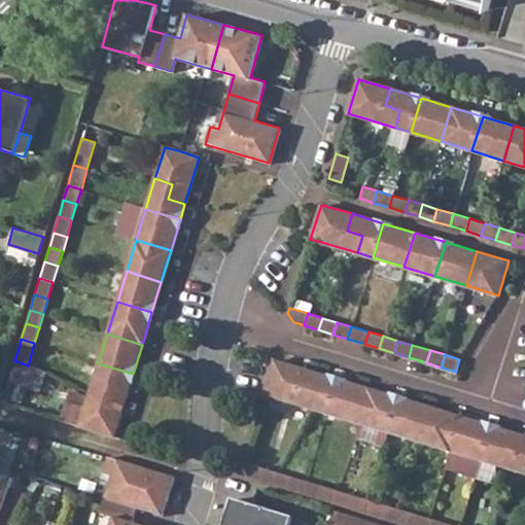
[(264,393),(310,408),(316,390),(301,386),(306,369),(274,359),(264,393)]
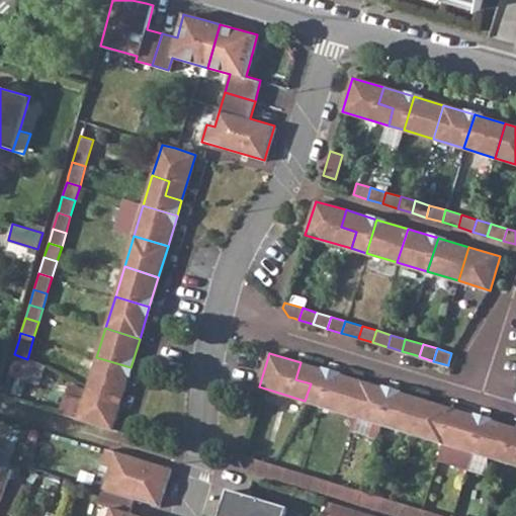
[(10,368),(41,377),(45,364),(27,359),(14,354),(10,368)]
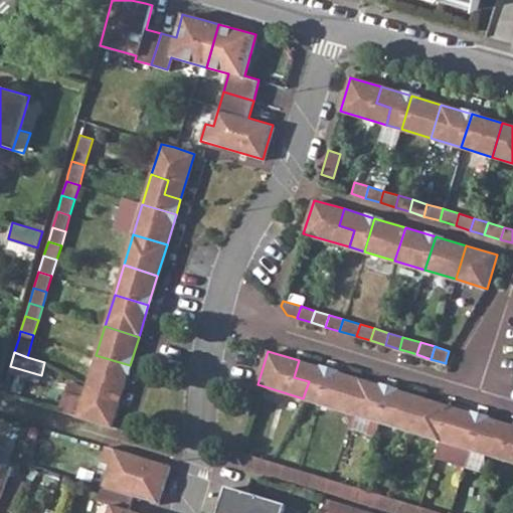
[(96,355),(87,384),(104,390),(108,375),(125,380),(130,365),(96,355)]
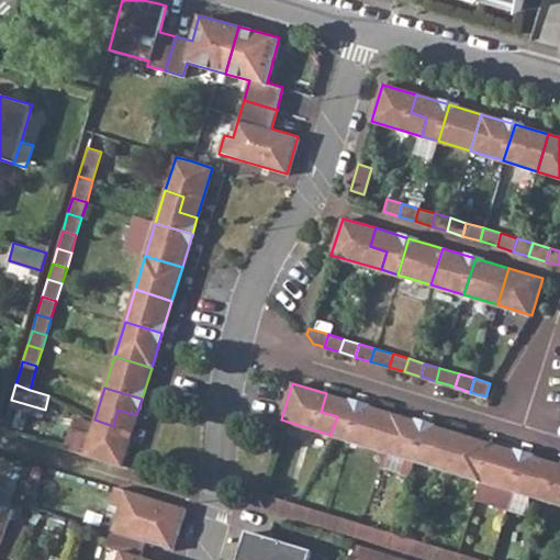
[(331,435),(348,440),(358,403),(326,393),(321,412),(337,416),(331,435)]
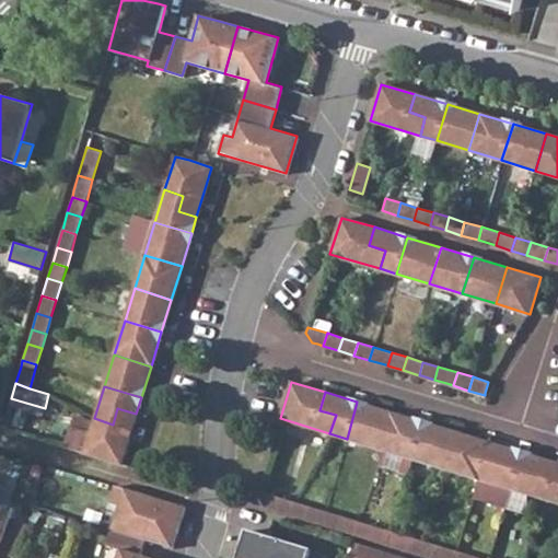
[(9,406),(42,417),(45,408),(11,398),(9,406)]
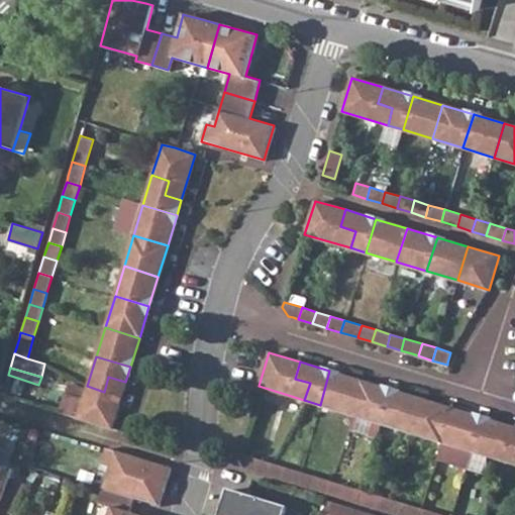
[(320,405),(349,414),(359,380),(329,371),(320,405)]
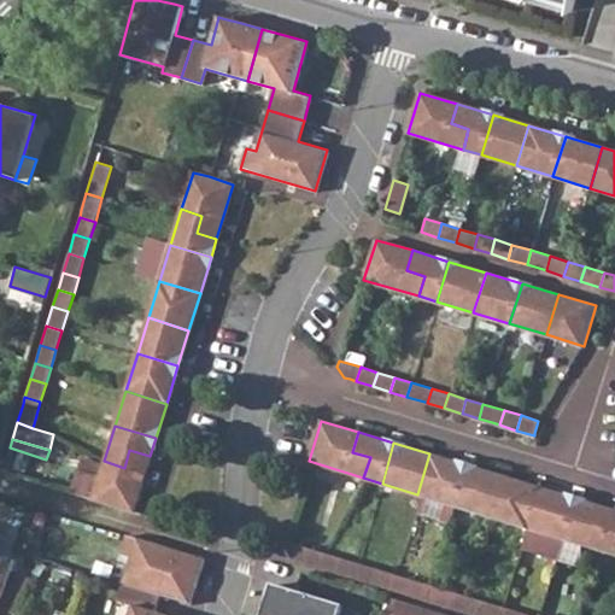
[(77,470),(71,492),(93,499),(133,511),(150,456),(129,450),(124,468),(104,461),(99,478),(77,470)]
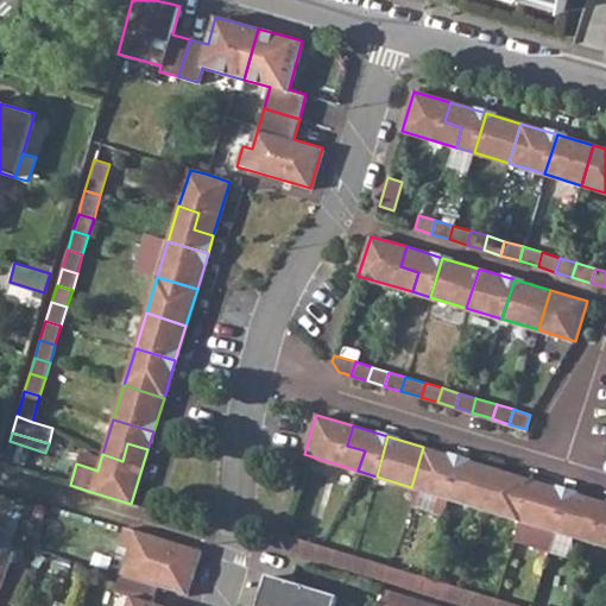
[(415,487),(410,504),(442,515),(447,498),(459,458),(423,447),(411,487),(415,487)]
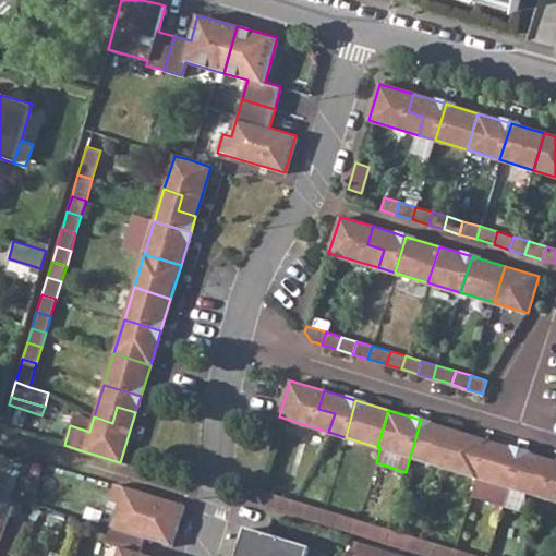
[(410,457),(443,466),(455,430),(421,420),(410,457)]
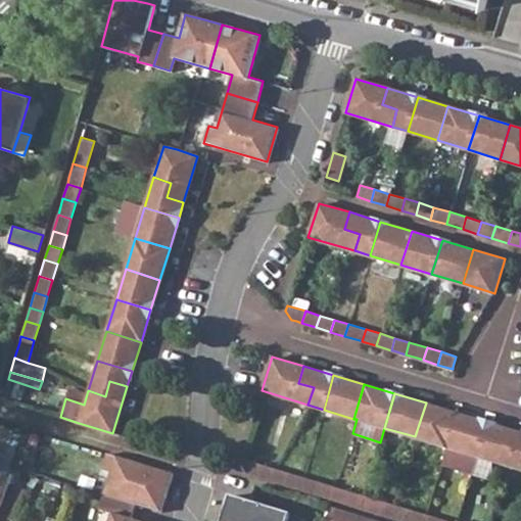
[(415,436),(446,446),(457,412),(426,403),(415,436)]
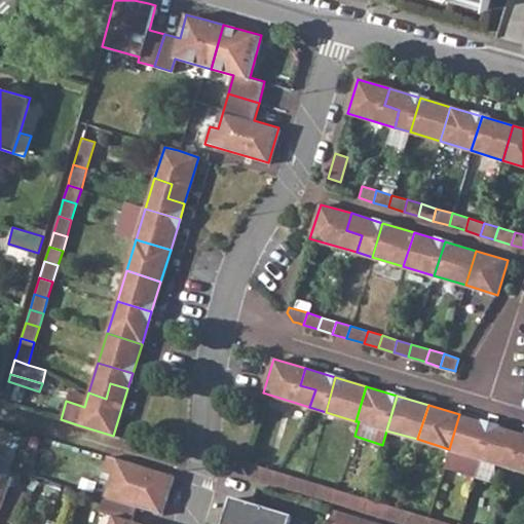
[(449,449),(443,468),(474,477),(479,458),(489,423),(459,414),(449,449)]
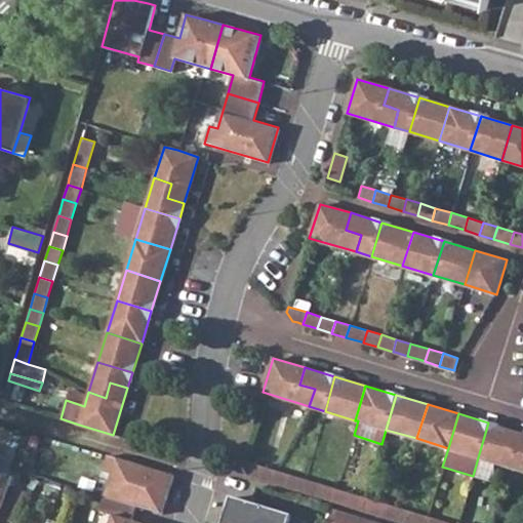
[(478,457),(494,461),(499,444),(515,449),(520,432),(488,423),(478,457)]
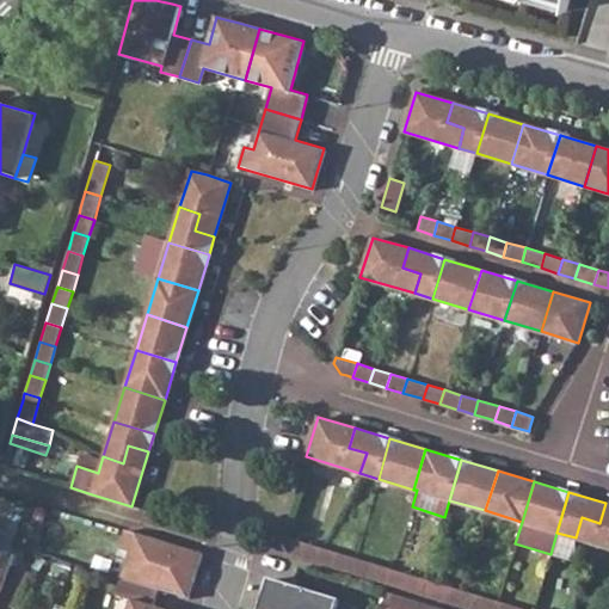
[(576,537),(608,547),(608,504),(606,503),(600,523),(582,517),(576,537)]
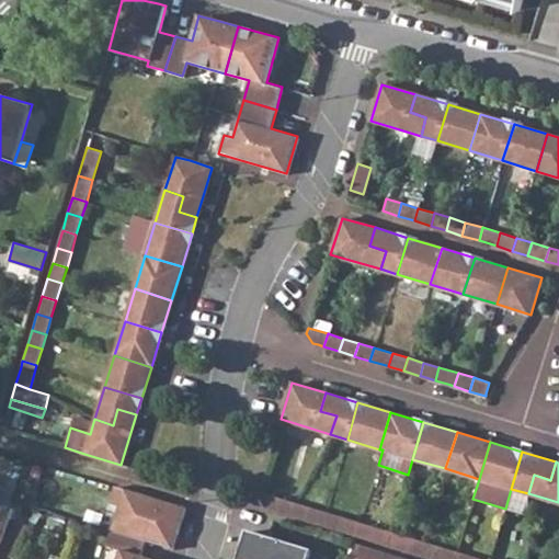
[(117,508),(111,529),(171,548),(184,508),(114,486),(109,504),(117,508)]
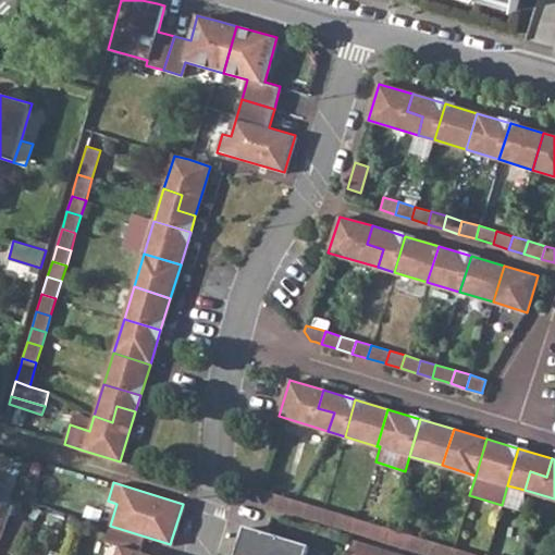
[(263,505),(272,507),(276,494),(257,488),(256,491),(263,505)]
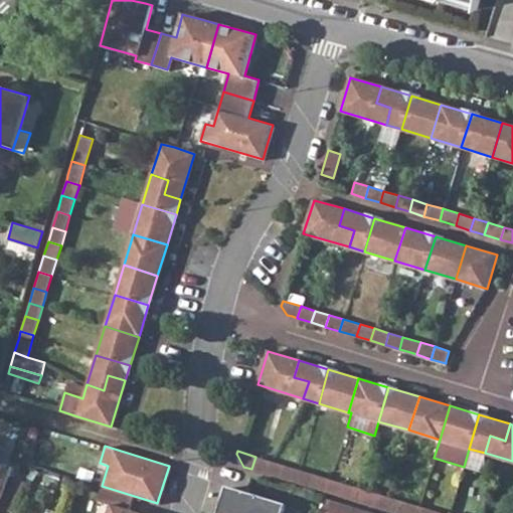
[(251,469),(266,473),(270,461),(255,457),(251,469)]
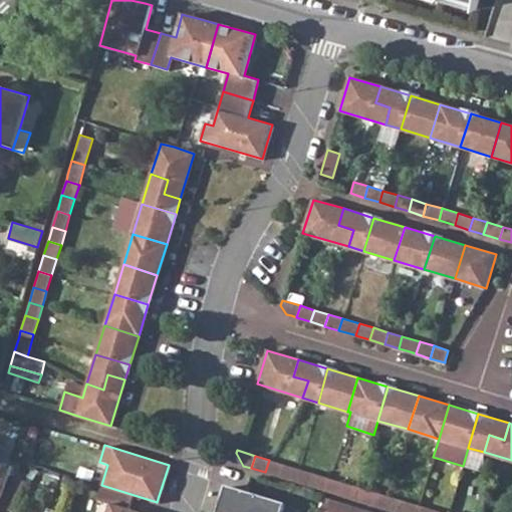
[(265,472),(279,476),(283,464),(269,460),(265,472)]
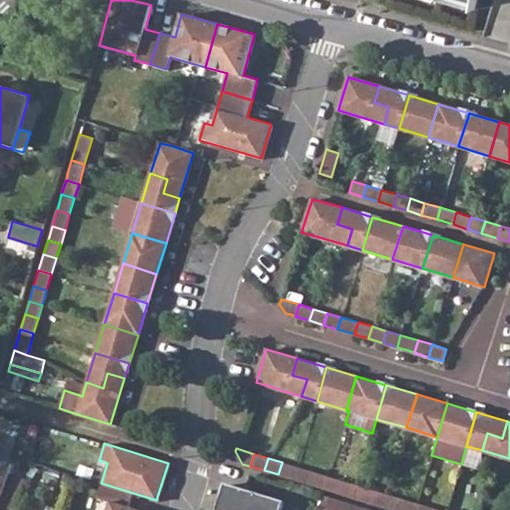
[(0,505),(14,509),(24,479),(9,474),(13,463),(0,460),(0,505)]
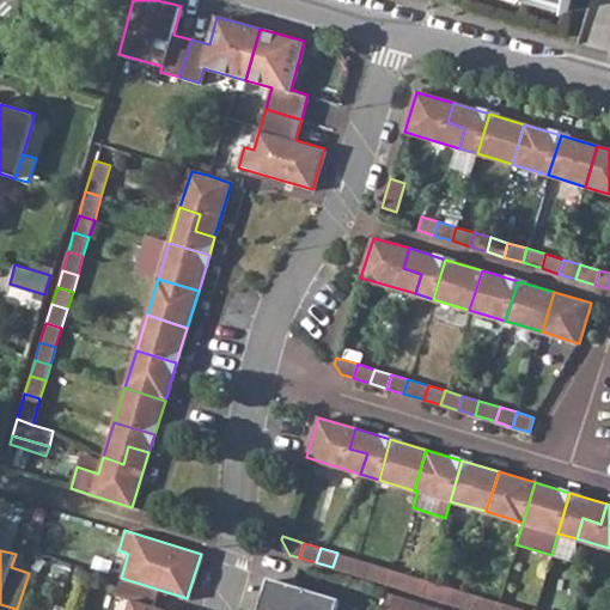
[(351,573),(355,559),(337,553),(333,567),(351,573)]
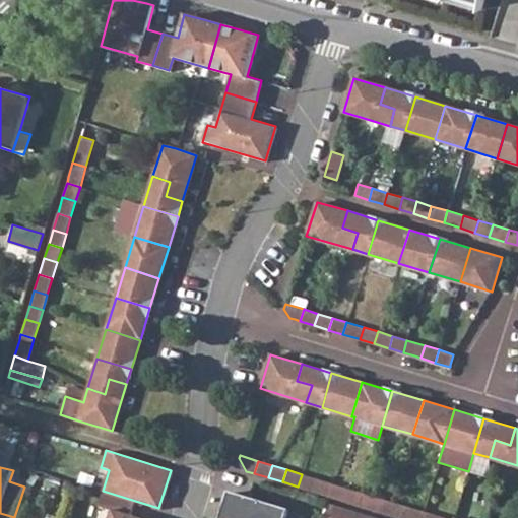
[(298,487),(312,491),(316,478),(302,474),(298,487)]
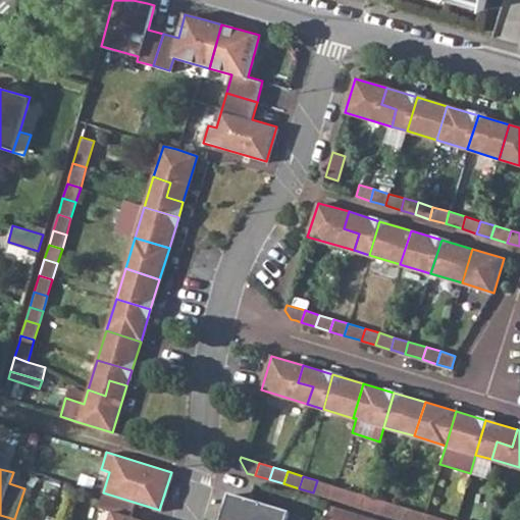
[(313,492),(328,498),(331,485),(317,480),(313,492)]
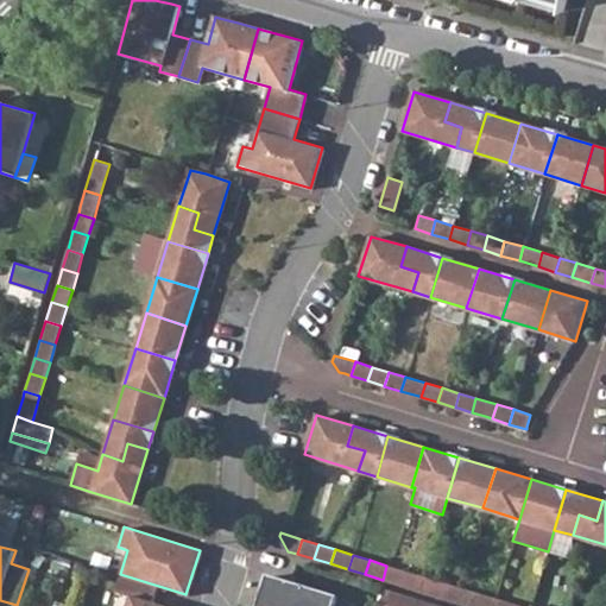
[(386,566),(383,580),(399,585),(404,570),(386,566)]
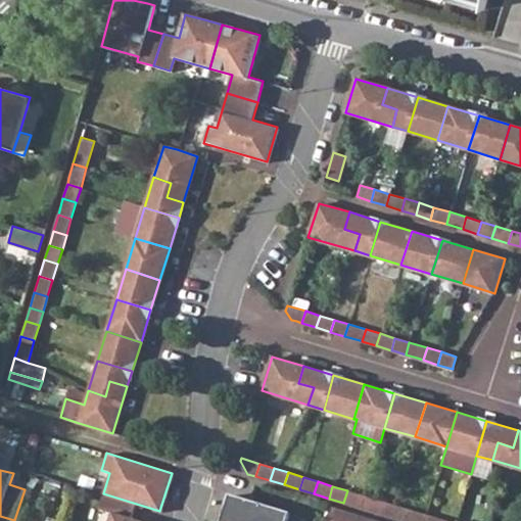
[(343,503),(360,508),(364,495),(347,490),(343,503)]
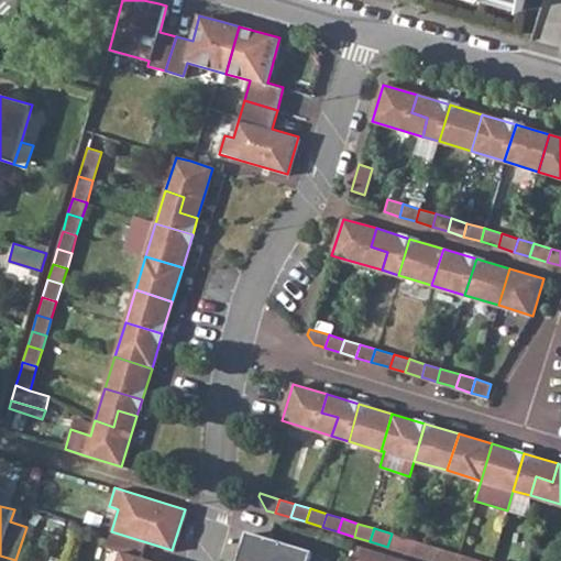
[(118,560),(168,560),(172,550),(111,531),(106,549),(121,553),(118,560)]
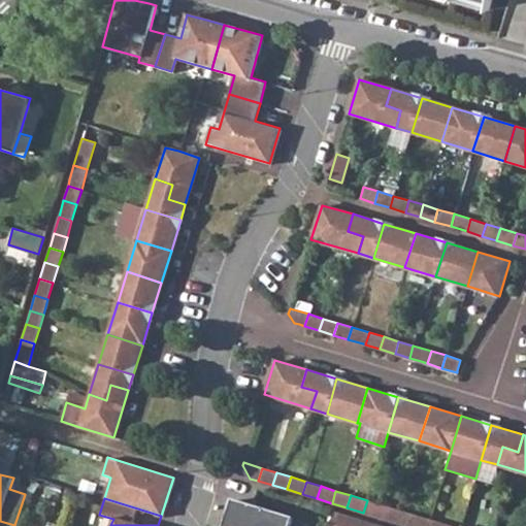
[(224,525),(291,525),(294,518),(232,499),(224,525)]
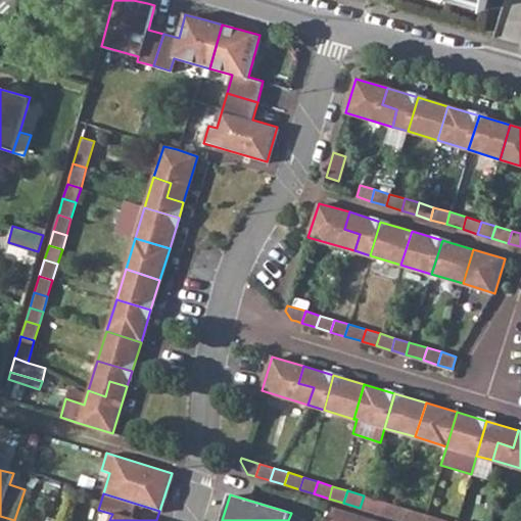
[(360,508),(376,513),(380,500),(364,495),(360,508)]
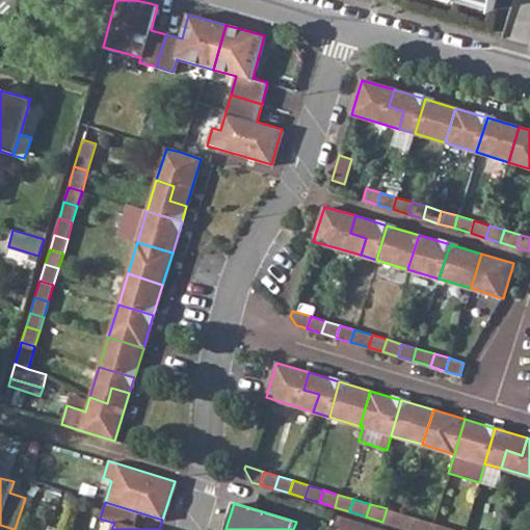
[(382,522),(397,526),(401,513),(387,508),(382,522)]
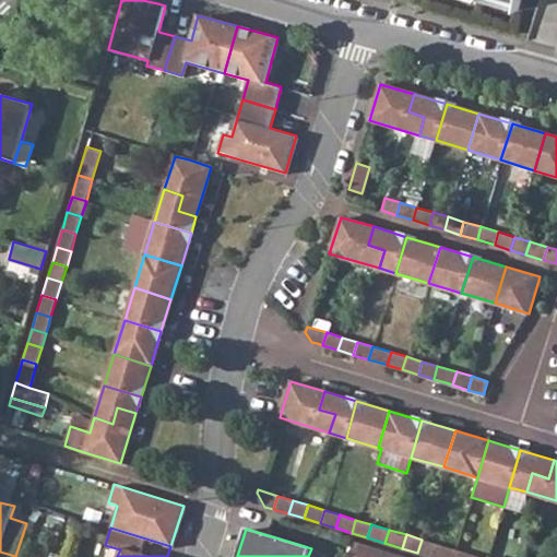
[(344,556),(380,556),(382,549),(350,540),(344,556)]
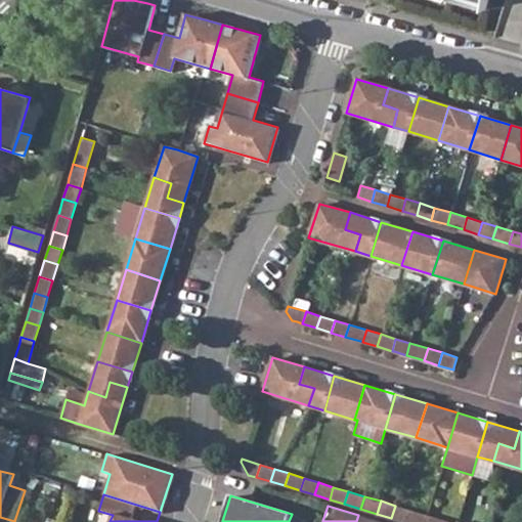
[(391,518),(404,521),(405,521),(409,510),(395,506),(391,518)]
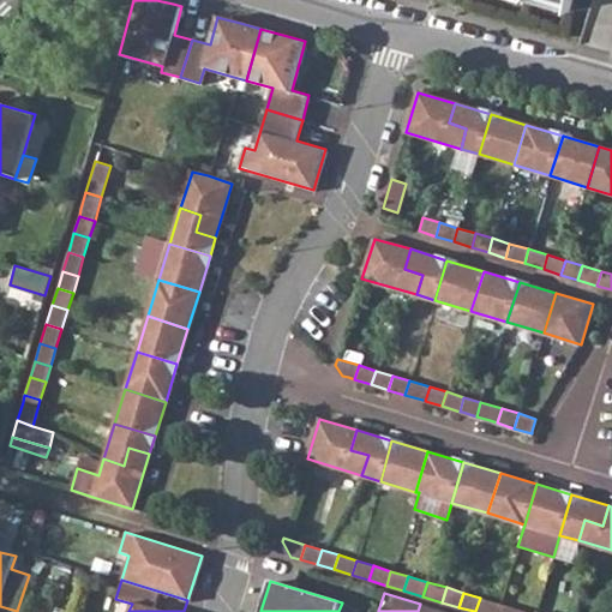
[(475,611),(497,611),(501,604),(480,598),(475,611)]
